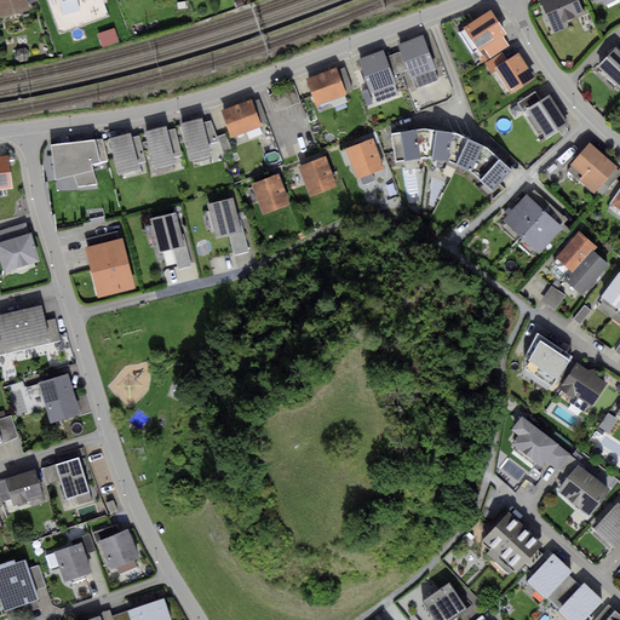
[(0,0),(0,16),(29,10),(28,4),(26,0),(0,0)]
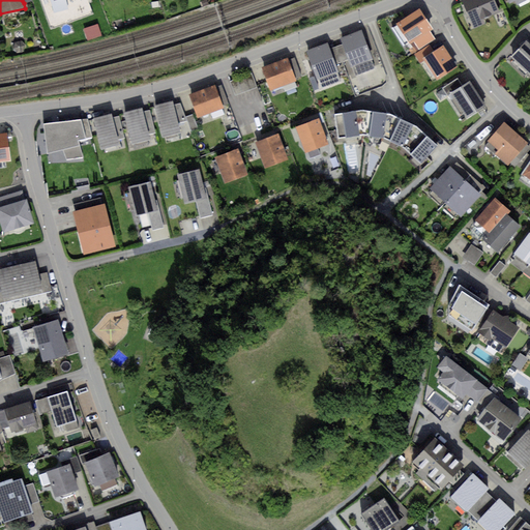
[(462,0),(474,28),(487,23),(484,20),(500,12),(494,0),(462,0)]
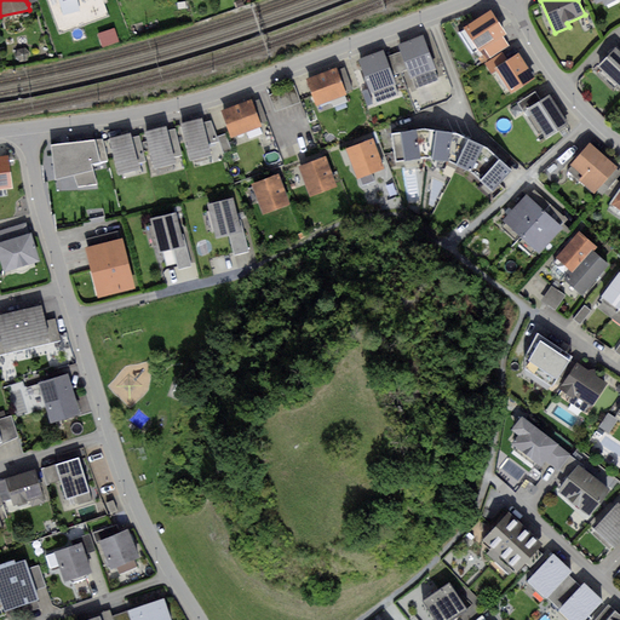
[(491,10),(463,28),(478,51),(483,49),(503,36),(505,34),(491,10)]
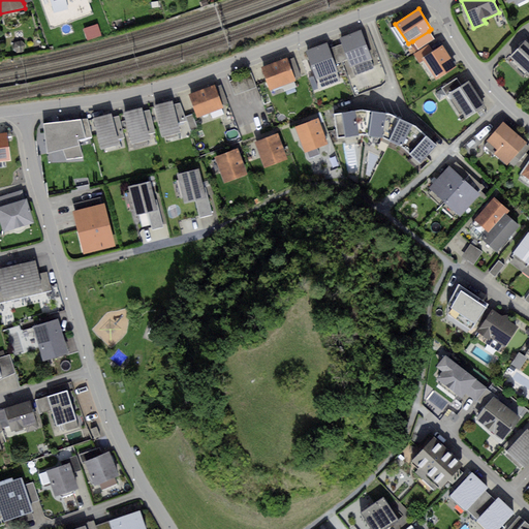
[(98,24),(84,29),(87,40),(101,35),(98,24)]
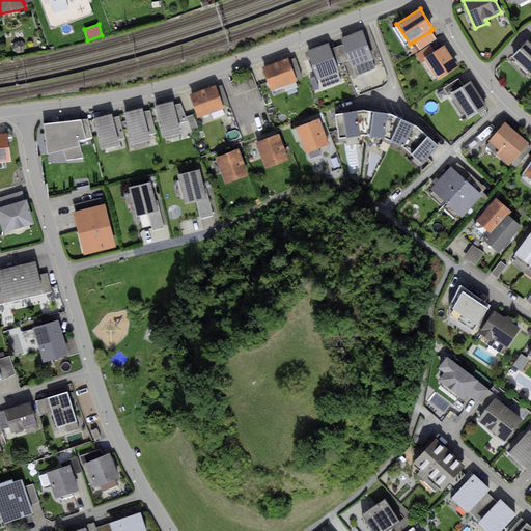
[(362,31),(341,38),(343,44),(350,59),(356,76),(375,68),(362,31)]
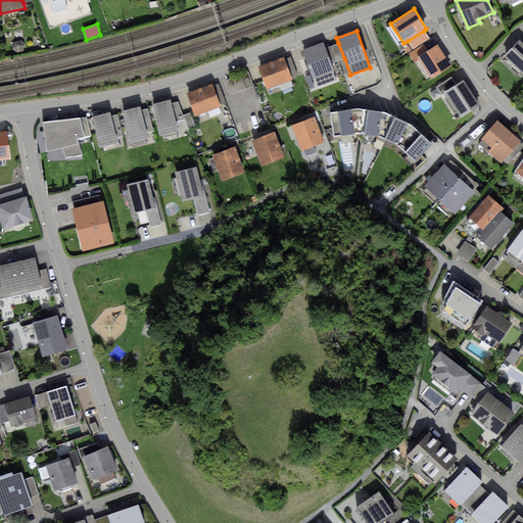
[(430,39),(424,31),(408,41),(414,49),(430,39)]
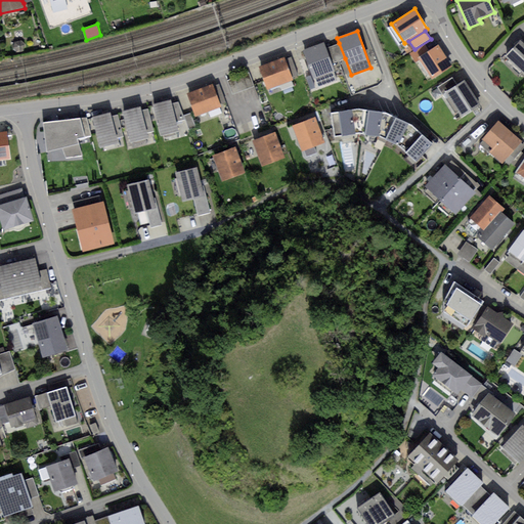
[(520,40),(505,56),(523,73),(523,43),(520,40)]
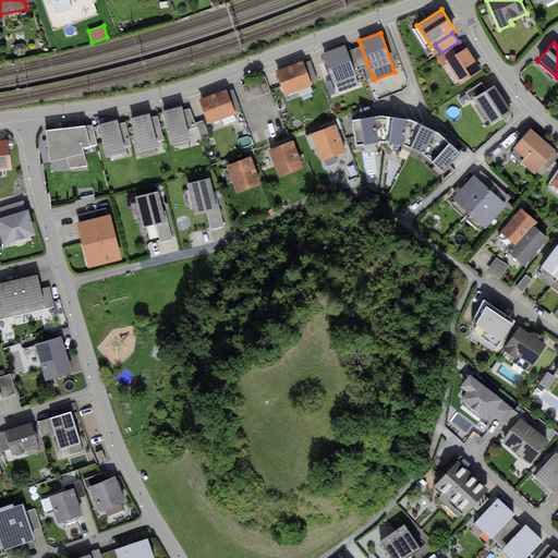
[(344,46),(323,53),(338,94),(360,86),(353,68),(347,51),(344,46)]
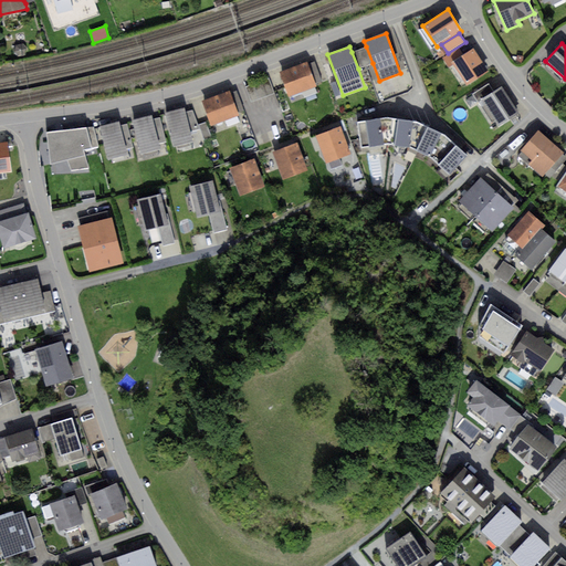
[(366,46),(352,52),(358,69),(373,63),(366,46)]
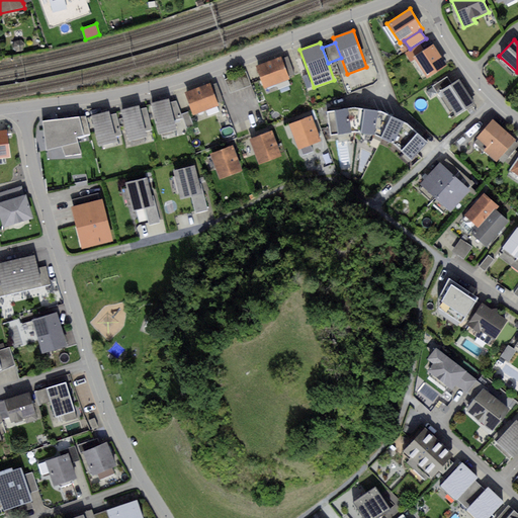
[(413,58),(424,51),(419,45),(405,53),(410,60),(413,58)]
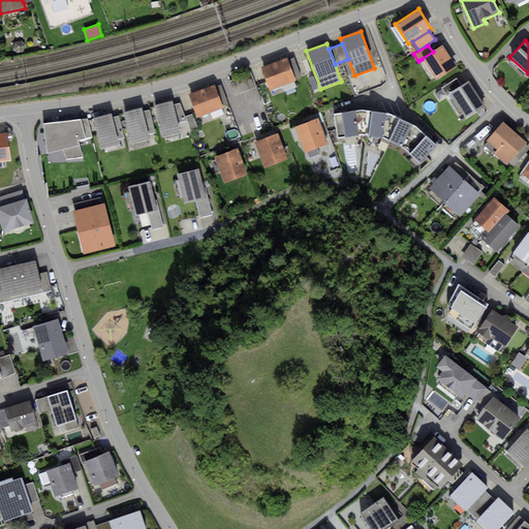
[(433,52),(422,59),(435,80),(456,67),(442,45),(433,52)]
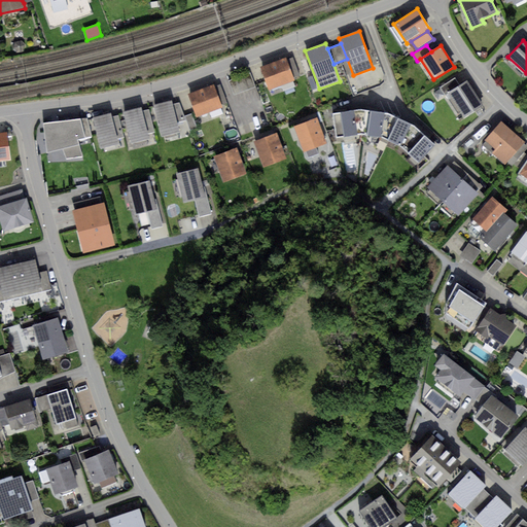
[(285,58),(260,67),(269,90),(293,80),(292,78),(286,60),(285,58)]
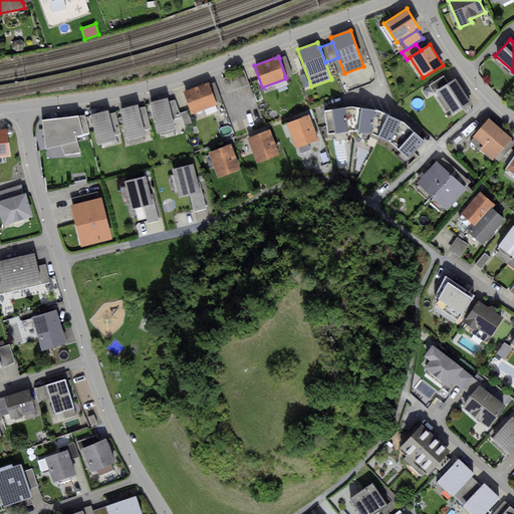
[(285,56),(279,58),(285,76),(292,74),(285,56)]
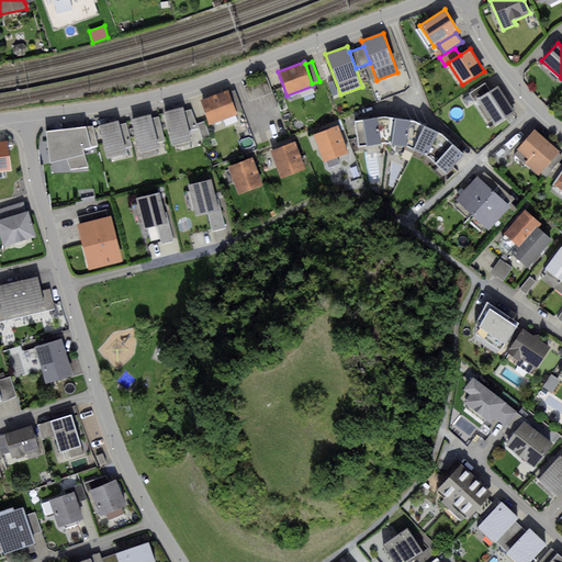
[(491,91),(485,83),(469,93),(474,102),(478,100),(491,91)]
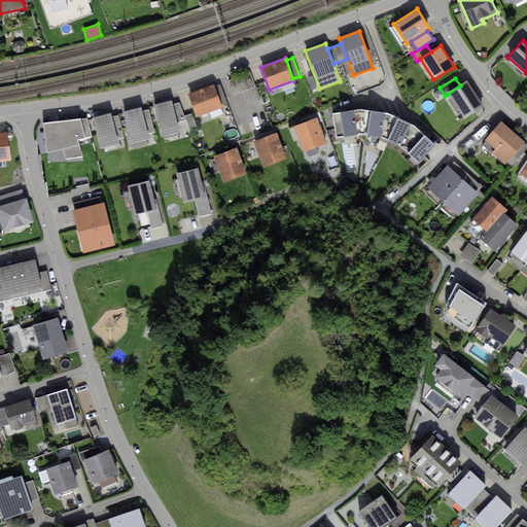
[(460,85),(448,94),(463,118),(483,106),(467,81),(460,85)]
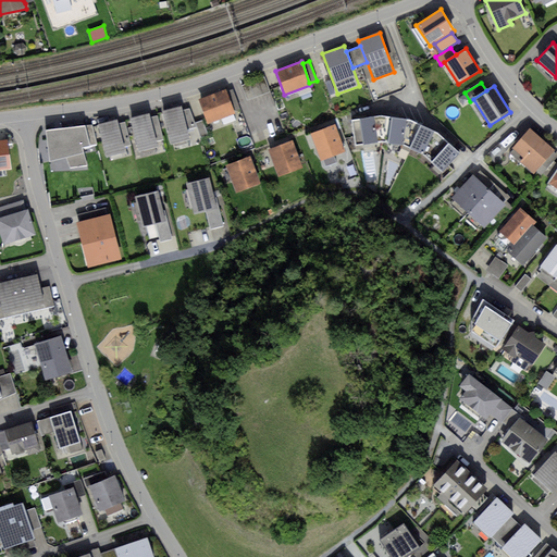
[(225,89),(199,100),(208,123),(234,112),(226,91),(225,89)]
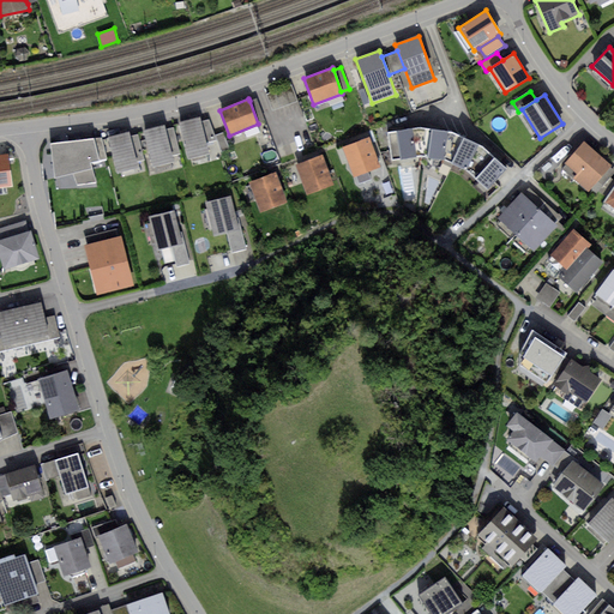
[(257,98),(250,101),(258,124),(265,120),(257,98)]
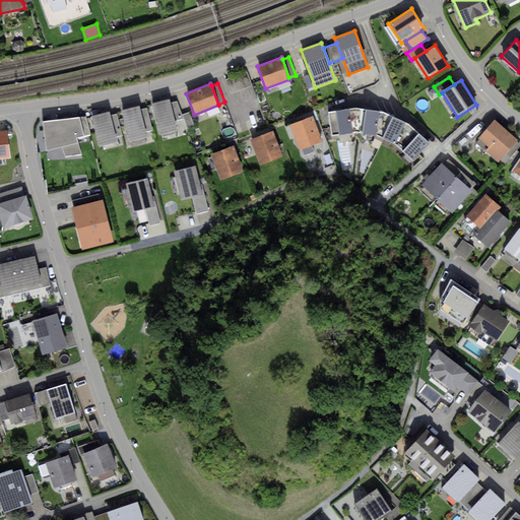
[(169,100),(150,104),(158,134),(177,130),(175,121),(170,104),(169,100)]
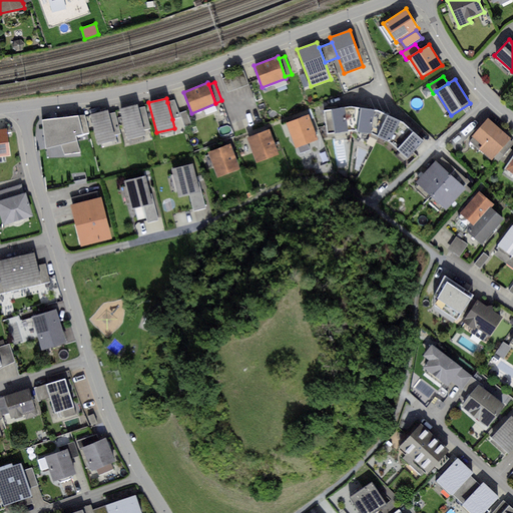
[(174,100),(167,102),(172,119),(181,117),(179,113),(174,100)]
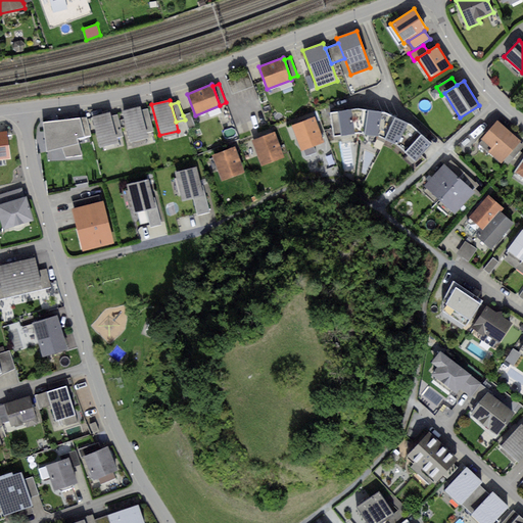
[(140,105),(122,109),(129,142),(146,138),(147,137),(146,133),(141,110),(140,105)]
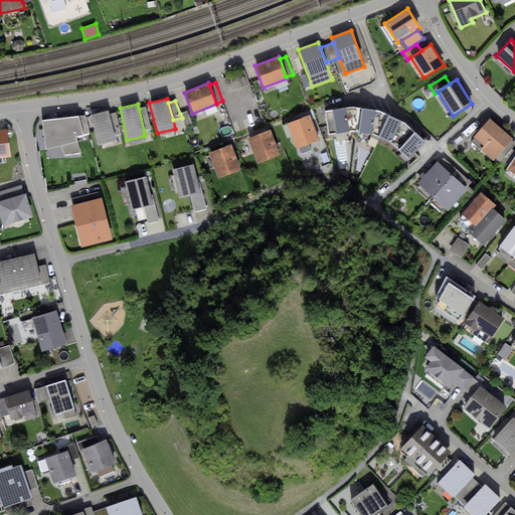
[(146,107),(139,109),(144,131),(151,129),(146,107)]
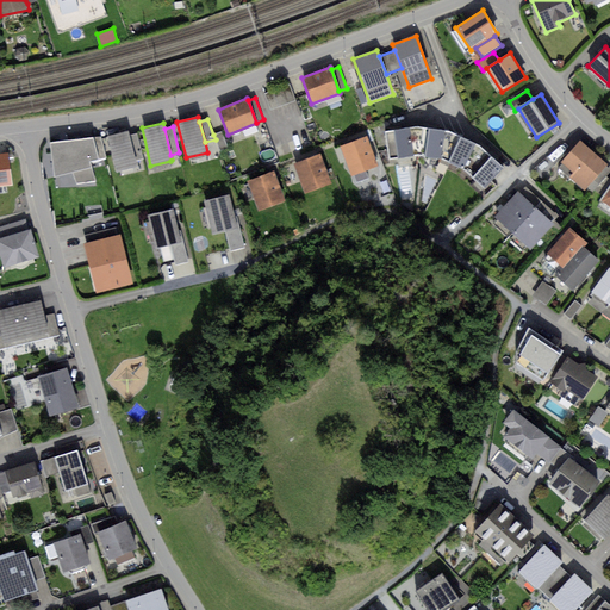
[(415,126),(385,131),(388,159),(417,155),(425,156),(429,129),(415,126)]
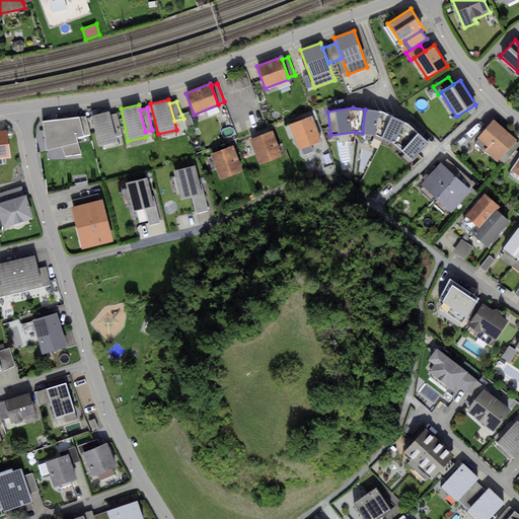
[(379,112),(365,109),(362,133),(374,135),(382,138),(391,117),(379,112)]
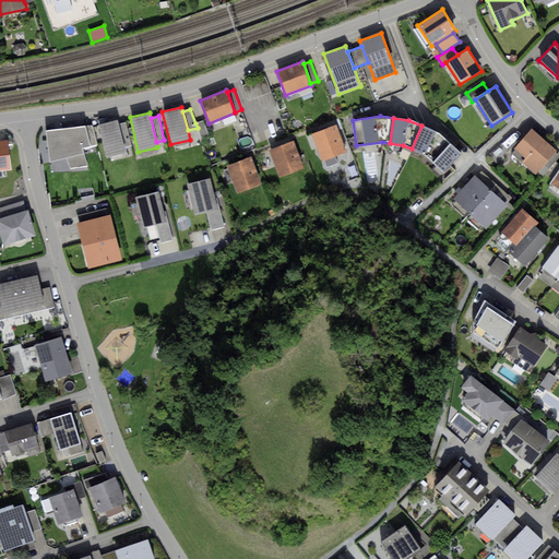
[(116,120),(99,125),(107,157),(125,153),(123,147),(118,126),(116,120)]
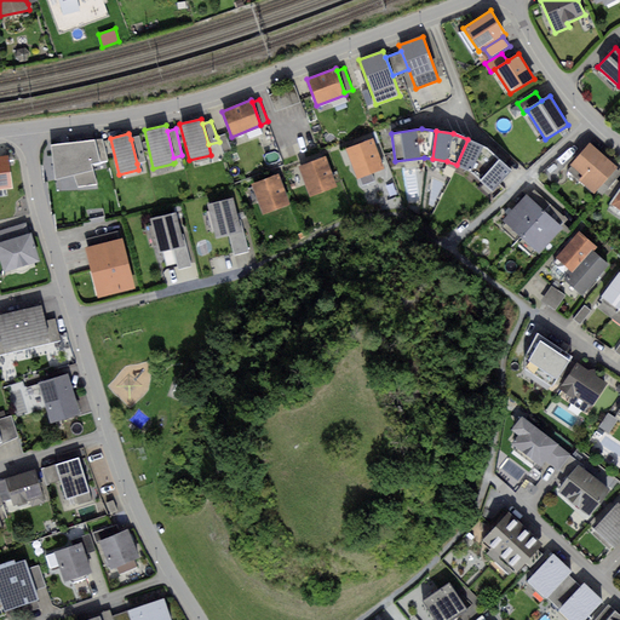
[(225,135),(217,137),(219,142),(223,154),(231,150),(225,135)]
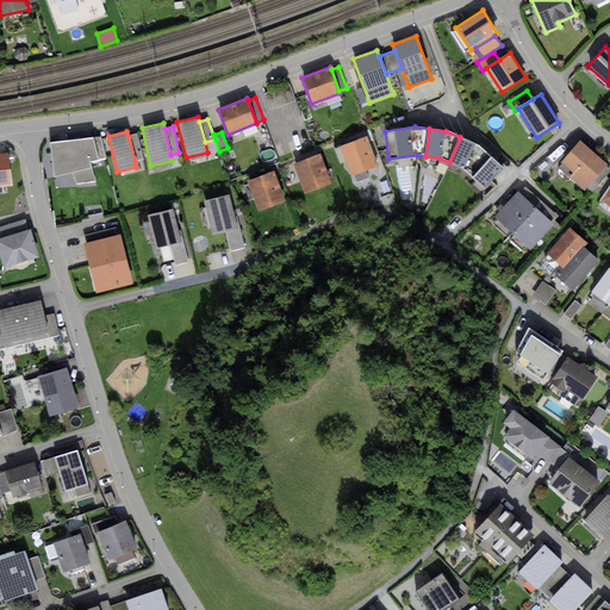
[(137,135),(129,137),(135,161),(143,159),(137,135)]
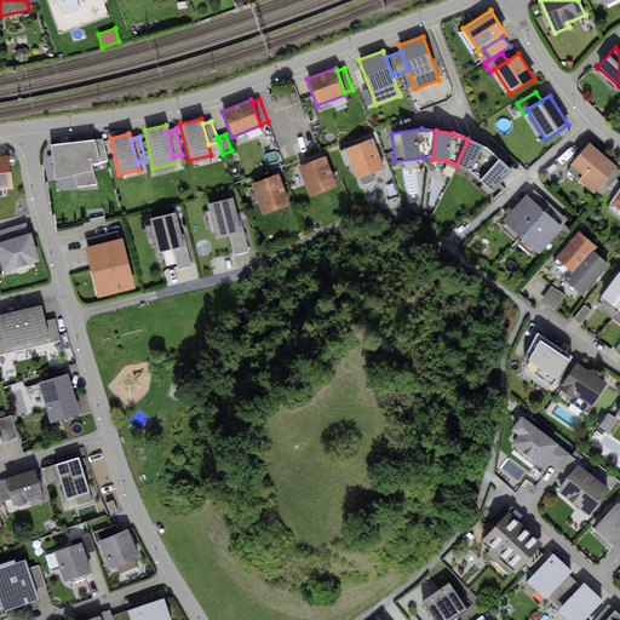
[(103,138),(51,144),(55,181),(74,174),(78,187),(97,184),(92,164),(108,160),(103,138)]
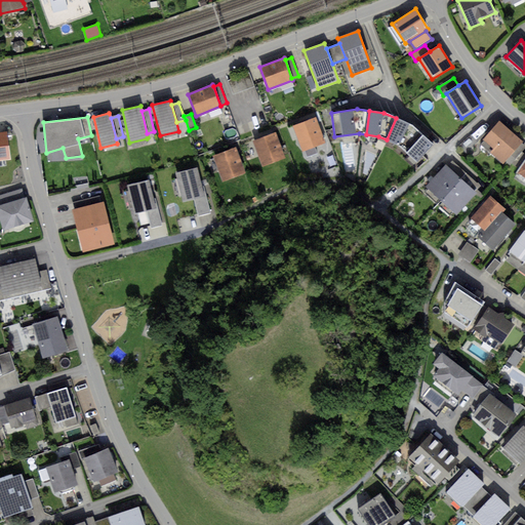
[(316,117),(292,126),(303,151),(305,151),(315,147),(325,143),(316,117)]
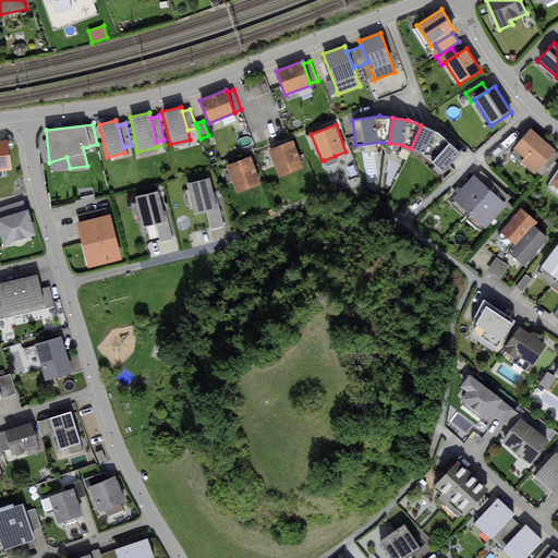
[(435,131),(421,125),(411,148),(423,154),(426,158),(444,138),(435,131)]
